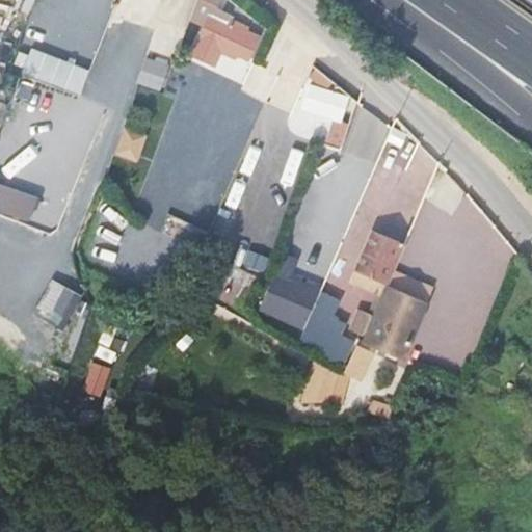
[(189,56),(216,67),(222,50),(251,61),(264,29),(218,10),(221,0),(197,0),(191,18),(203,22),(189,56)]
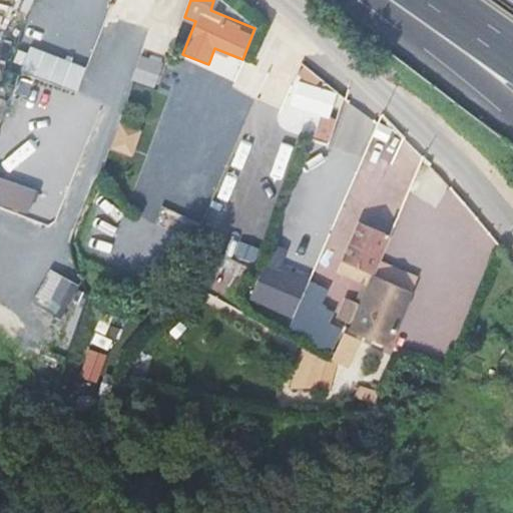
[(22,68),(79,90),(88,66),(32,44),(22,68)]
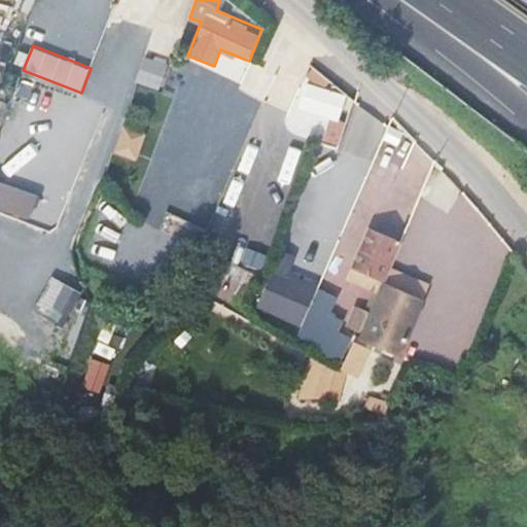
[(220,55),(216,71),(242,76),(245,60),(220,55)]
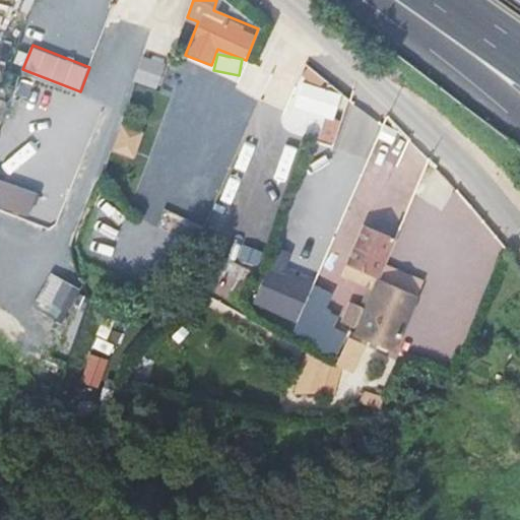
[(283,125),(335,142),(350,95),(298,79),(283,125)]
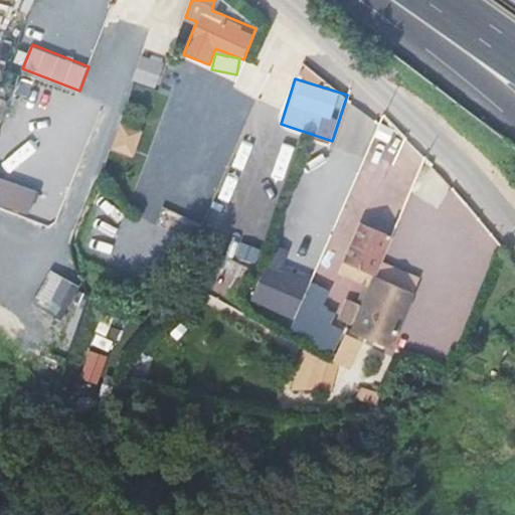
[(122,122),(114,149),(135,155),(143,128),(122,122)]
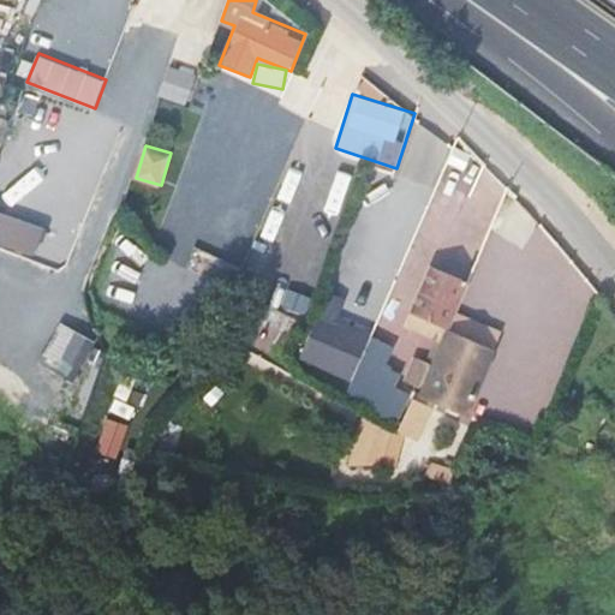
[(441,180),(471,193),(483,167),(453,154),(441,180)]
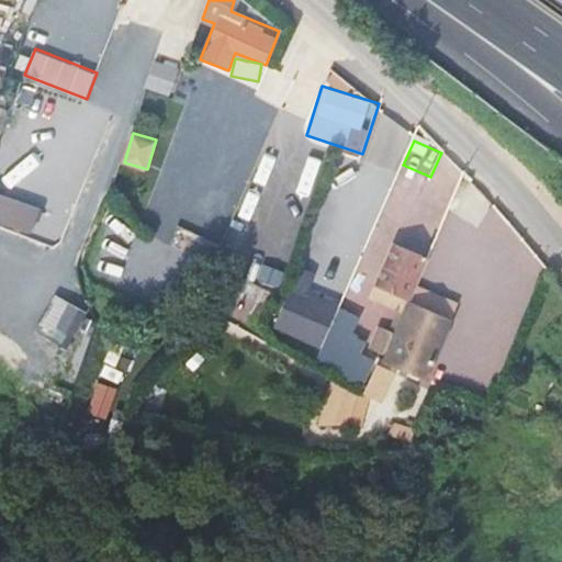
[(379,282),(411,295),(429,251),(396,238),(379,282)]
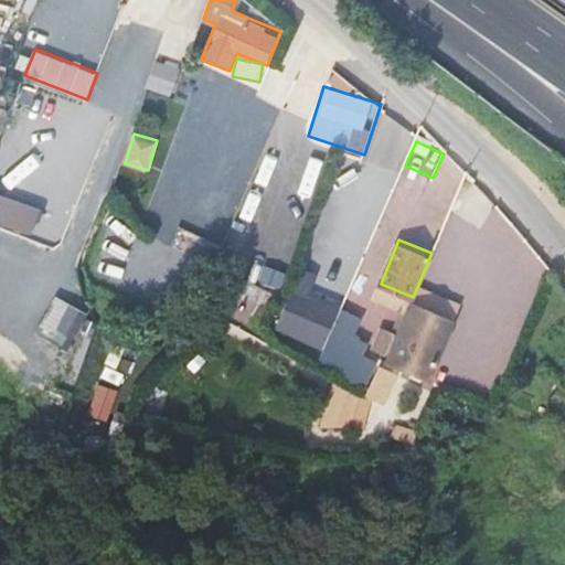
[(327,348),(341,305),(290,288),(277,332),(327,348)]
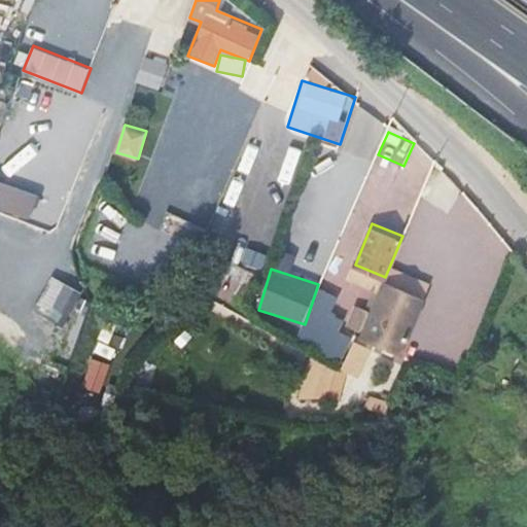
[(59,319),(70,289),(48,281),(37,311),(59,319)]
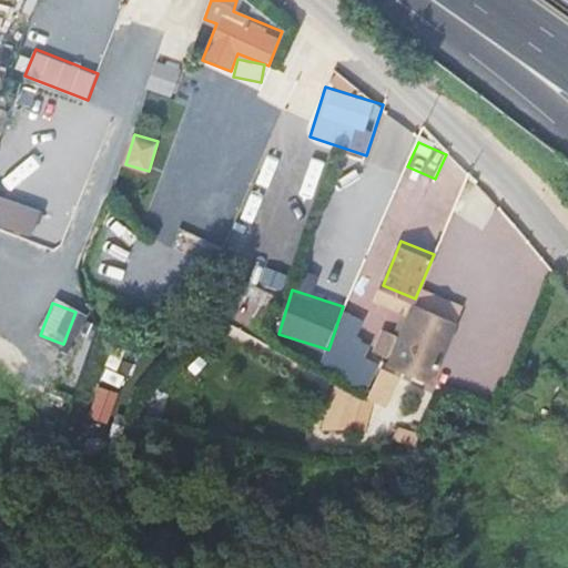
[(445,317),(413,304),(409,313),(442,325),(445,317)]
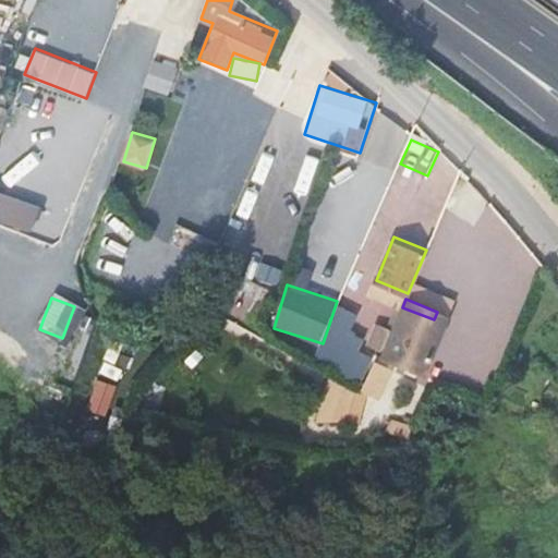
[(423,344),(434,319),(402,307),(390,335),(405,341),(400,354),(420,363),(426,347),(423,344)]
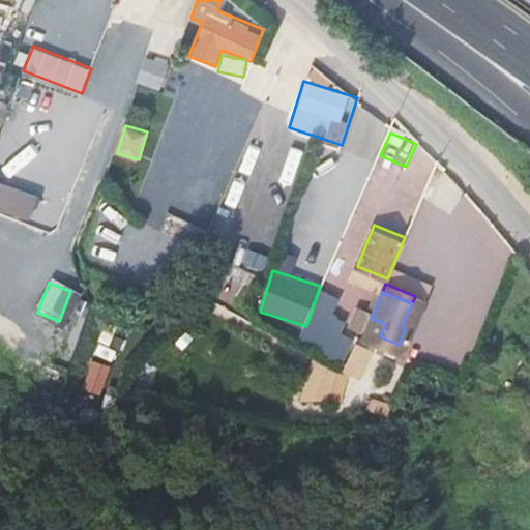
[(40,323),(31,349),(61,359),(70,333),(40,323)]
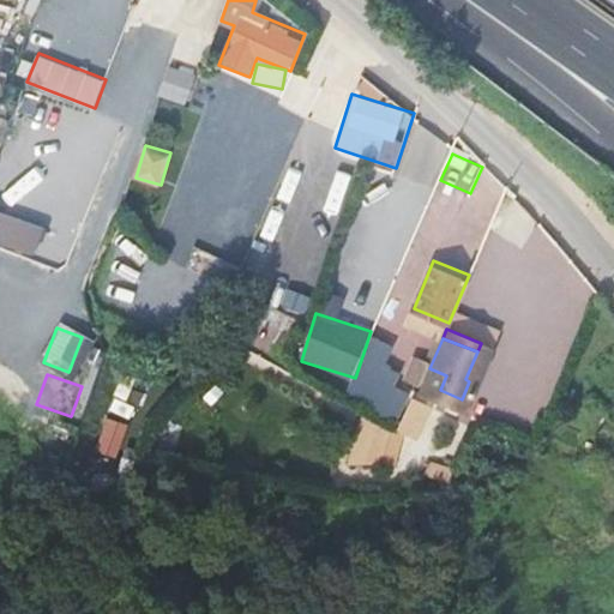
[(361,417),(351,458),(384,465),(392,425),(361,417)]
